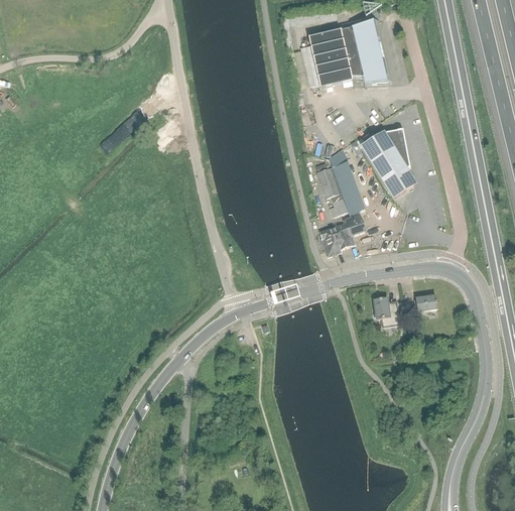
[(380,18),(307,35),(309,43),(299,45),(308,85),(318,83),(319,85),(351,78),(351,75),(362,75),(363,81),(388,80),(374,20),(380,18)]
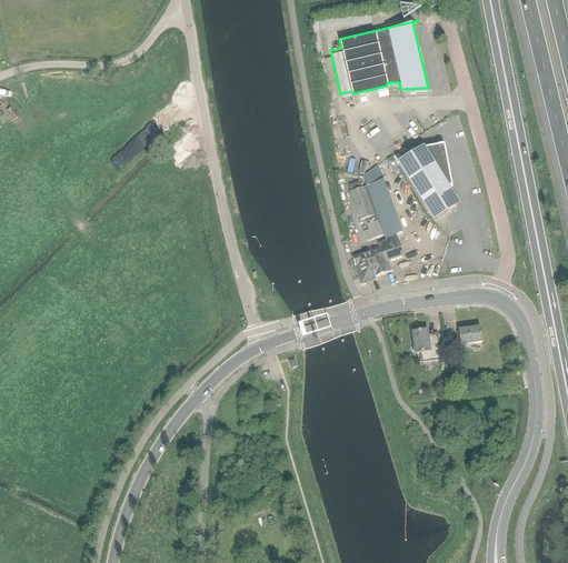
[(415,147),(416,150),(400,159),(435,214),(455,201),(444,182),(450,181),(442,141),(415,147)]
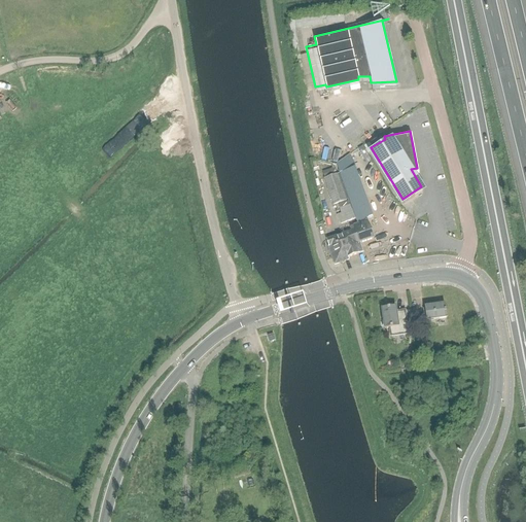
[(372,144),(367,138),(362,141),(366,147),(372,144)]
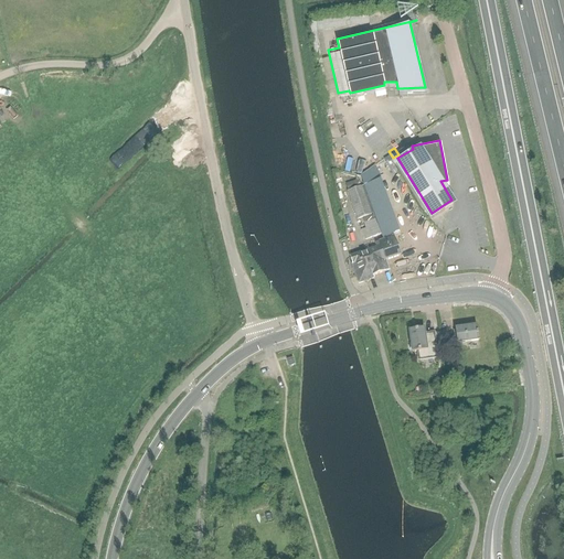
[(384,245),(382,246),(384,255),(400,250),(392,228),(398,226),(380,173),(363,180),(382,235),(385,243),(383,244),(384,245)]
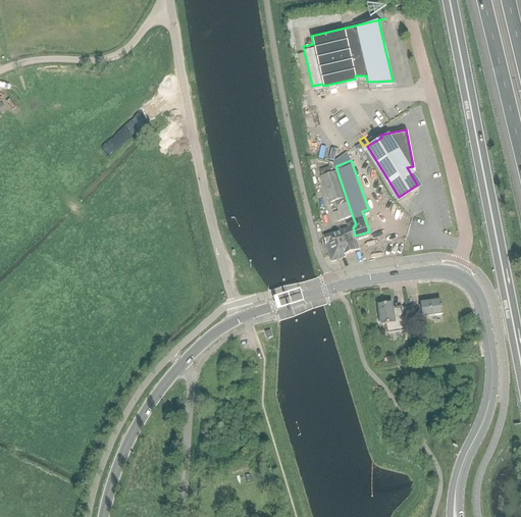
[(343,192),(332,166),(319,171),(328,198),(343,192)]
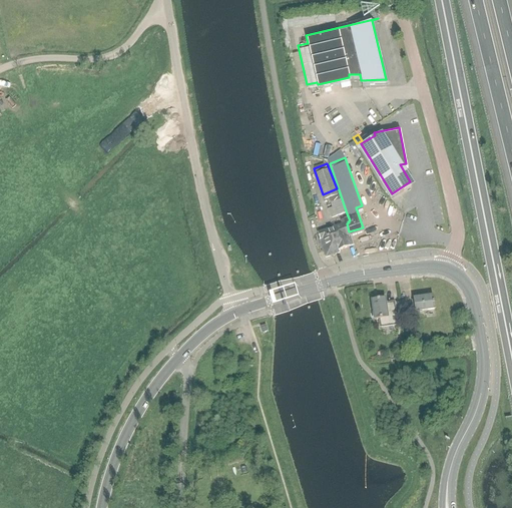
[(329,197),(331,202),(327,203),(330,213),(344,208),(339,193),(329,197)]
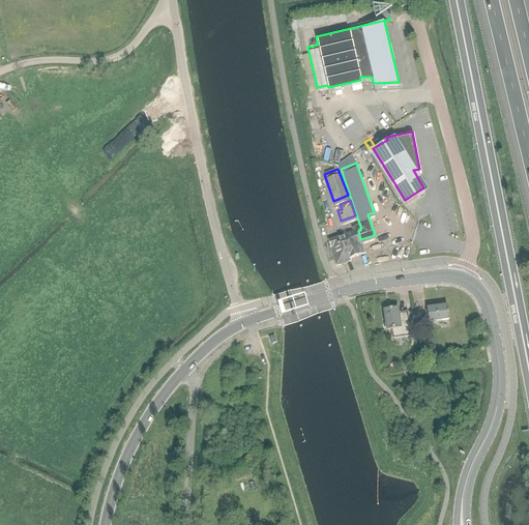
[(351,223),(352,227),(341,231),(349,254),(363,249),(360,239),(357,231),(360,230),(359,229),(361,228),(358,221),(351,223)]
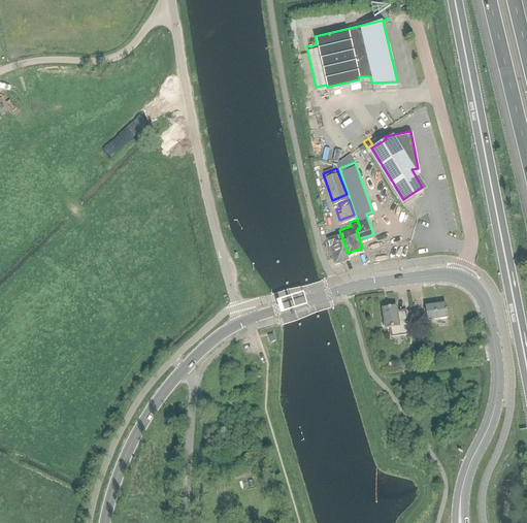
[(339,230),(326,234),(329,241),(327,241),(334,261),(349,255),(348,253),(339,230)]
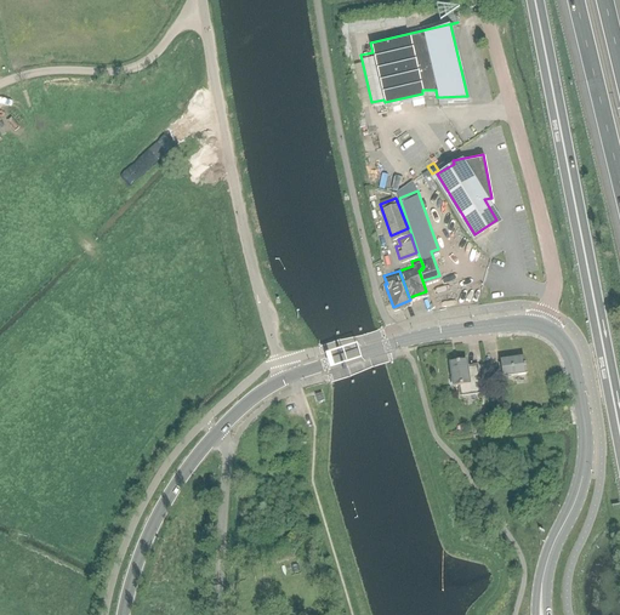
[(523,352),(500,356),(502,371),(525,368),(523,352)]
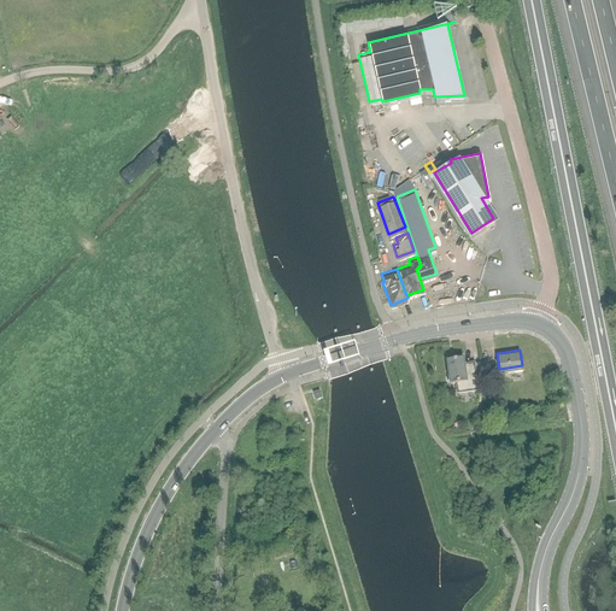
[(481,369),(480,357),(474,358),(474,357),(463,358),(463,352),(444,354),(447,380),(453,379),(455,389),(477,386),(477,385),(484,383),(481,369)]
